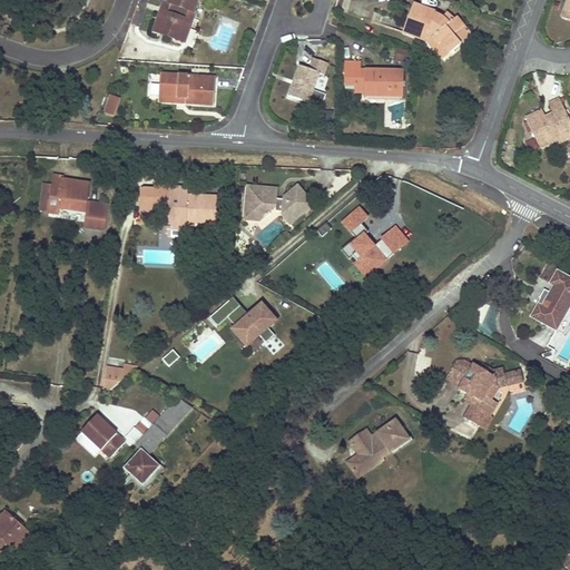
[(172,13),(170,13),(169,13),(164,29),(172,32),(169,38),(180,41),(185,29),(189,30),(196,12),(195,12),(198,0),(169,0),(168,3),(175,6),(172,13)]
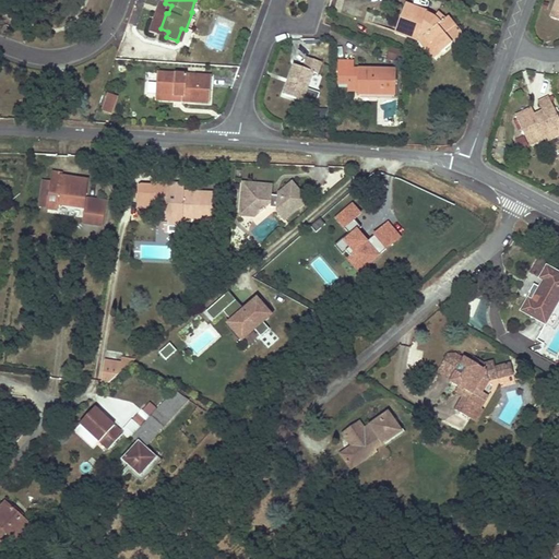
[(171,6),(165,3),(162,2),(151,32),(166,37),(168,32),(161,28),(166,13),(167,13),(168,13),(171,6)]
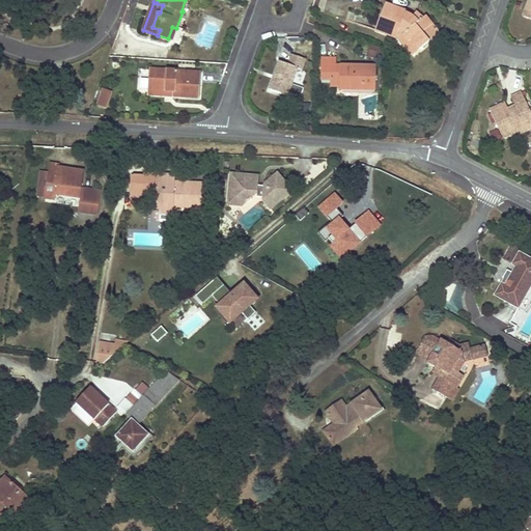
[(419,49),(429,42),(422,32),(431,24),(425,17),(423,19),(416,12),(411,20),(404,16),(407,11),(386,3),(375,30),(386,33),(388,29),(398,33),(399,27),(404,32),(402,34),(409,42),(412,39),(419,49)]
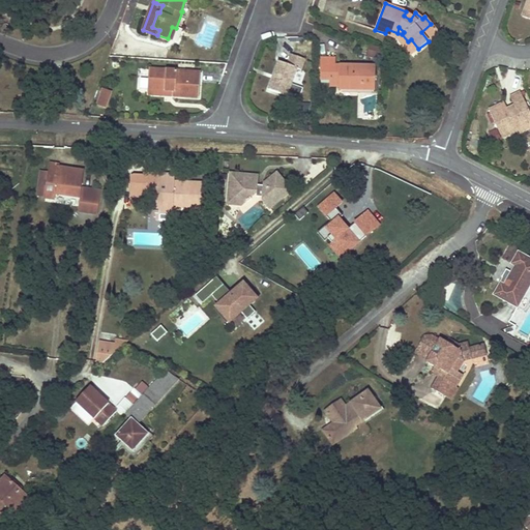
[(421,32),(429,41),(439,33),(431,24),(421,32)]
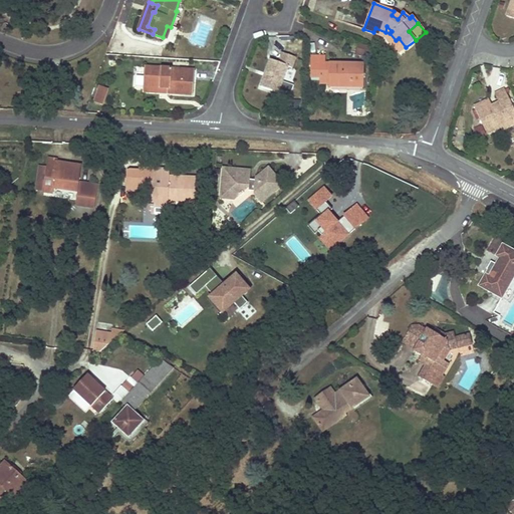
[(375,28),(373,32),(387,38),(400,54),(406,47),(399,38),(396,40),(390,33),(392,31),(387,26),(386,32),(375,28)]
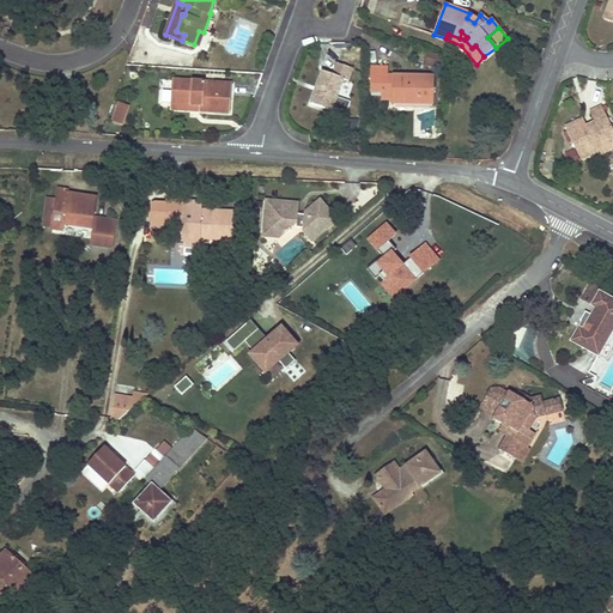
[(444,59),(428,53),(424,66),(443,71),(444,59)]
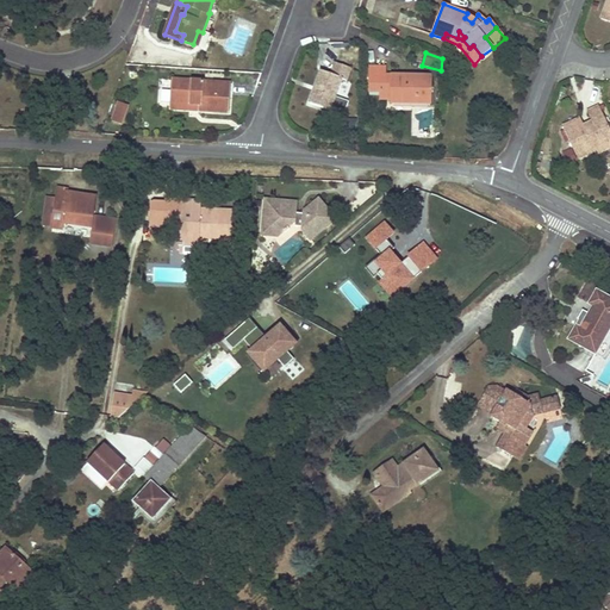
[(331,75),(322,72),(317,85),(321,86),(318,93),(315,91),(311,104),(331,111),(342,82),(346,83),(350,70),(336,66),(331,75)]
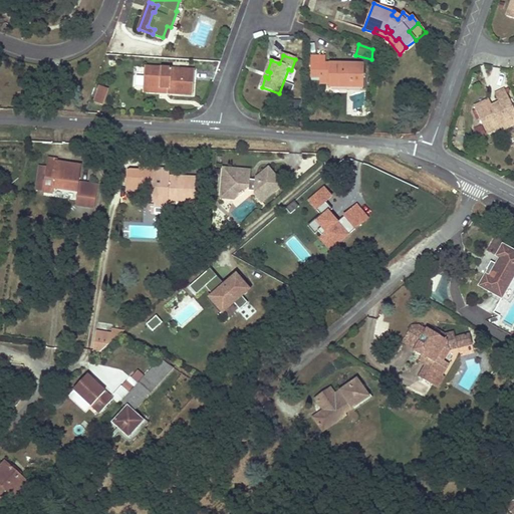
[(341,64),(333,64),(325,64),(325,57),(311,57),(311,76),(320,77),(320,71),(329,71),(329,84),(329,86),(364,87),(364,65),(345,64),(345,66),(341,66),(341,64)]
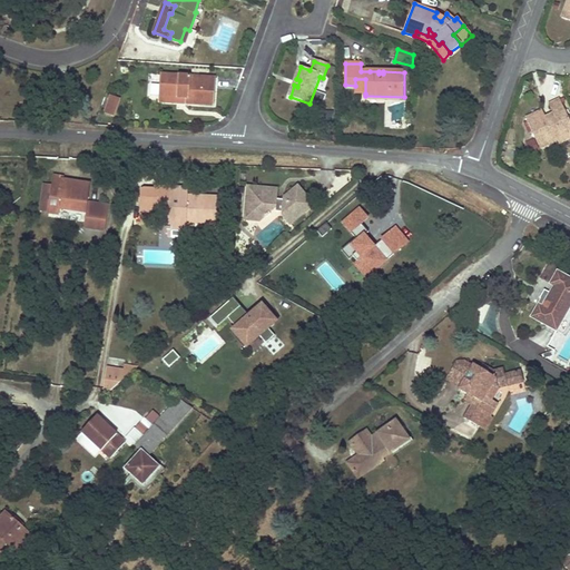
[(148,98),(158,98),(159,76),(149,75),(148,98)]
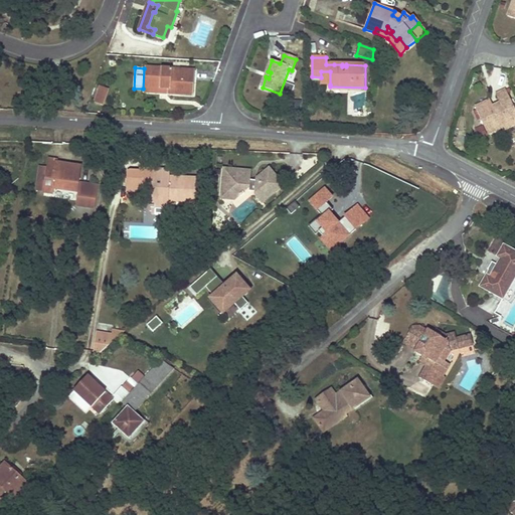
[(168,89),(167,94),(193,96),(194,70),(145,67),(144,88),(168,89)]
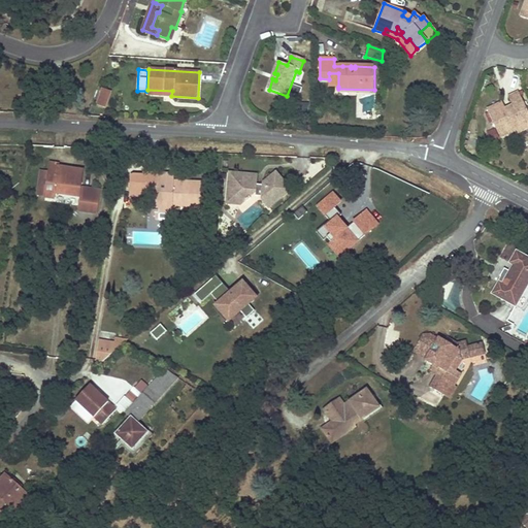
[(329,79),(329,87),(338,87),(338,73),(329,73),(329,79)]
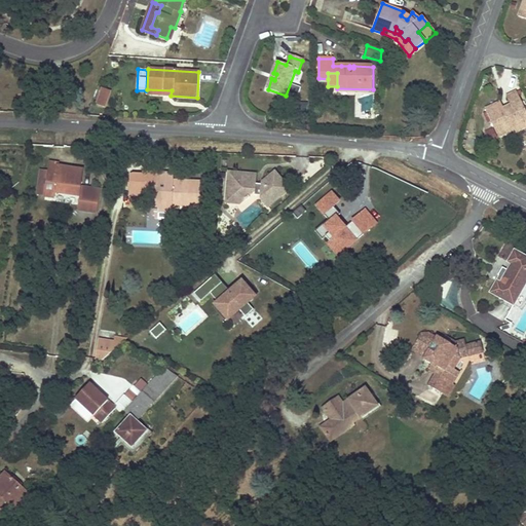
[(105,106),(110,92),(103,89),(98,104),(105,106)]
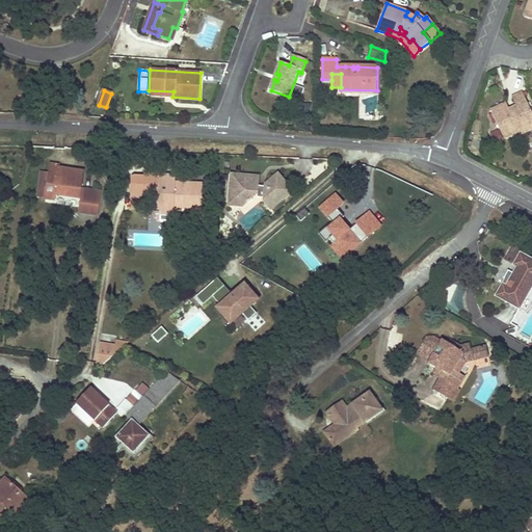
[(491,110),(505,138),(506,138),(519,132),(520,134),(531,130),(529,126),(531,124),(531,111),(524,92),(512,98),(516,107),(519,111),(512,114),(510,110),(507,103),(491,110)]
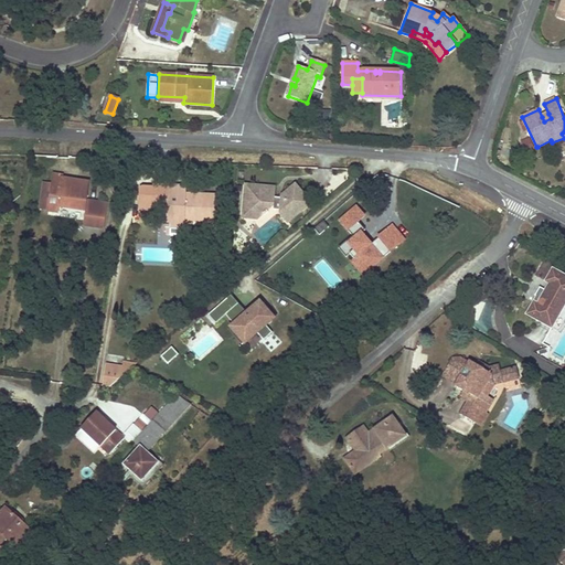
[(525,152),(534,148),(529,137),(520,141),(525,152)]
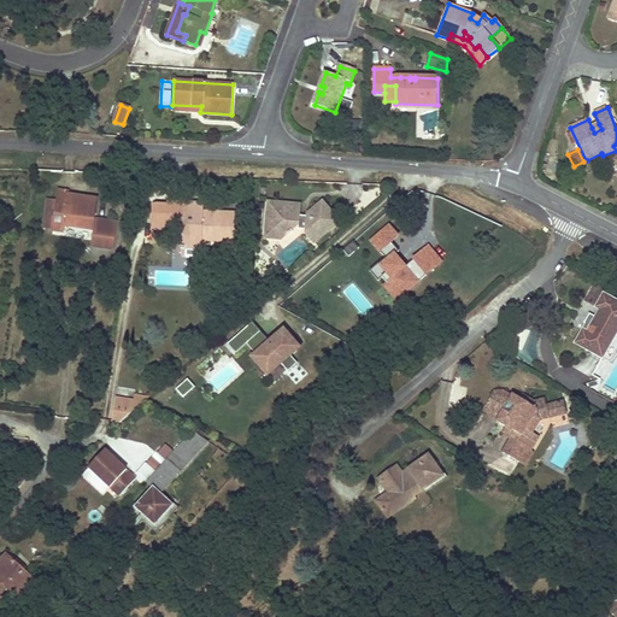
[(65,225),(70,195),(69,195),(70,192),(60,191),(58,200),(53,230),(64,231),(65,225)]
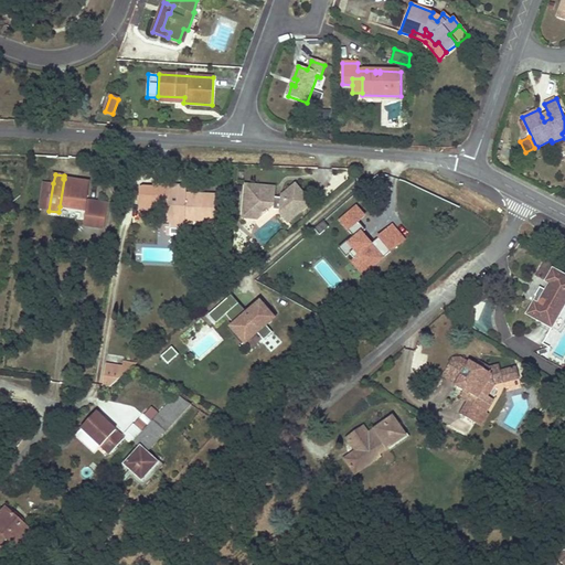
[(88,183),(64,179),(60,206),(84,211),(84,210),(86,210),(84,226),(102,228),(106,204),(86,201),(88,183)]
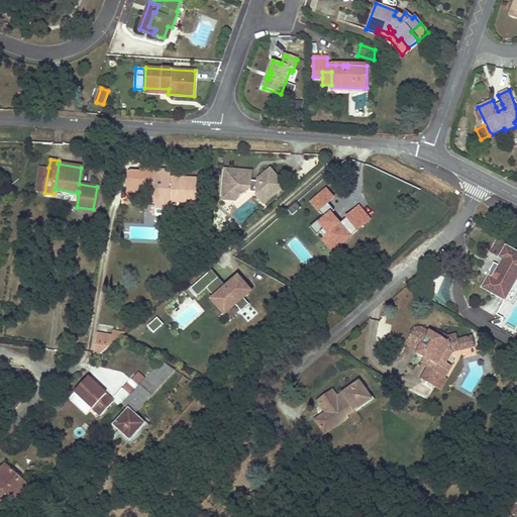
[(44,193),(48,168),(41,167),(37,191),(44,193)]
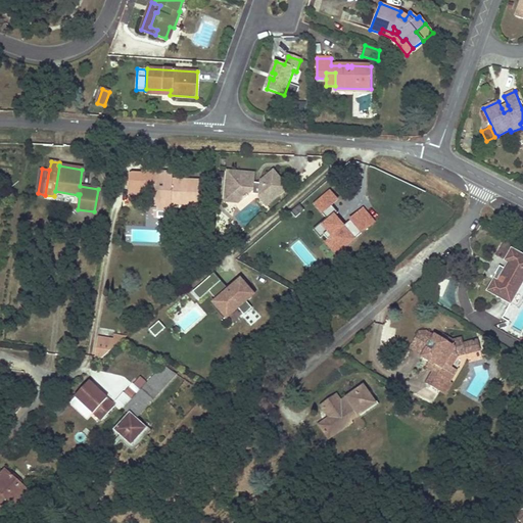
[(255,173),(228,171),(227,186),(239,201),(245,197),(246,198),(250,195),(249,193),(257,189),(256,192),(260,192),(260,196),(267,203),(285,189),(276,176),(268,176),(262,180),(262,182),(255,182),(255,173)]
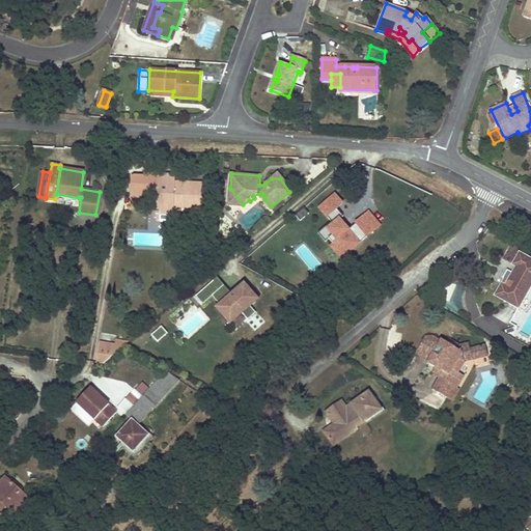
[(173,221),(173,214),(174,206),(202,207),(203,184),(169,183),(170,177),(159,176),(159,175),(144,174),(144,176),(134,176),(131,178),(130,200),(140,200),(141,194),(144,194),(158,194),(157,211),(155,211),(155,217),(157,217),(157,221),(173,221)]
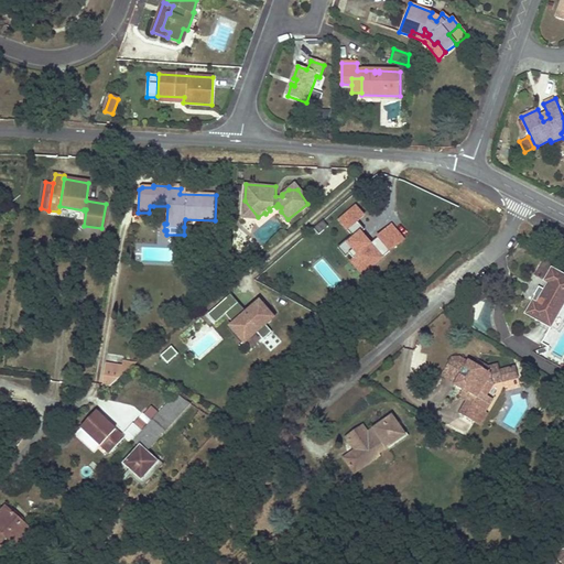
[(243,209),(243,216),(249,217),(258,217),(245,201),(243,209)]
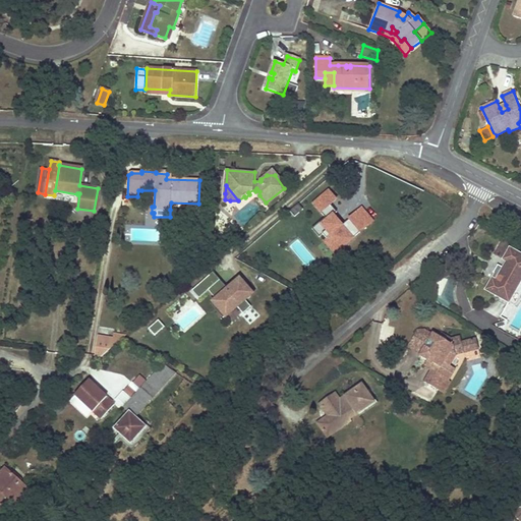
[(330,189),(314,203),(326,216),(328,219),(323,223),(328,229),(324,232),(328,237),(325,239),(336,252),(373,220),(362,207),(345,222),(342,224),(334,214),(337,212),(338,211),(331,203),(337,198),(330,189)]
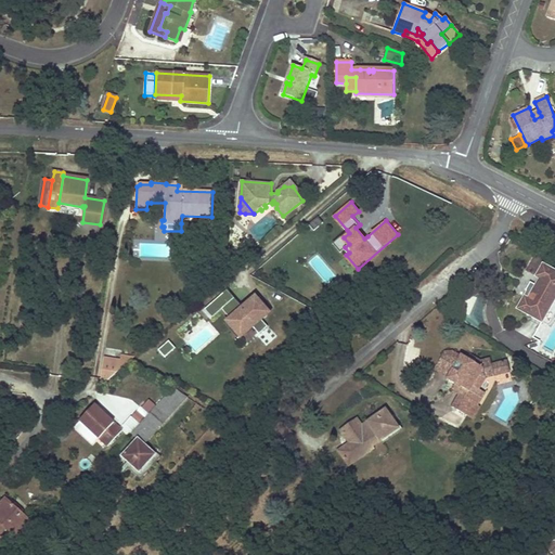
[(368,236),(359,226),(356,228),(364,239),(368,236)]
